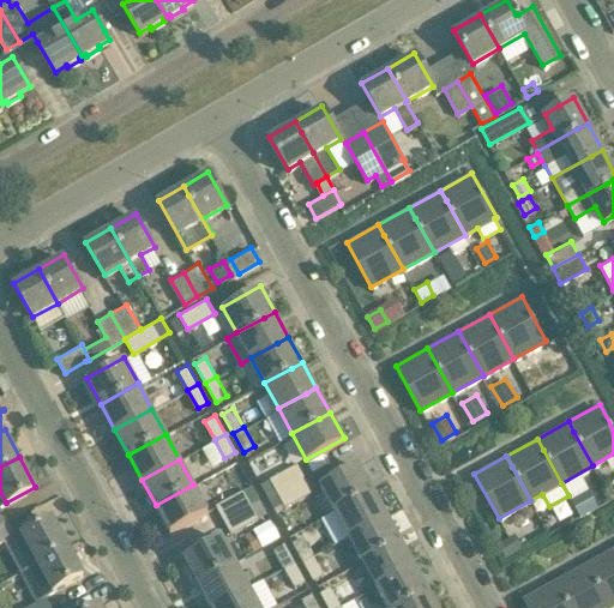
[(262,483),(269,497),(305,476),(298,462),(262,483)]
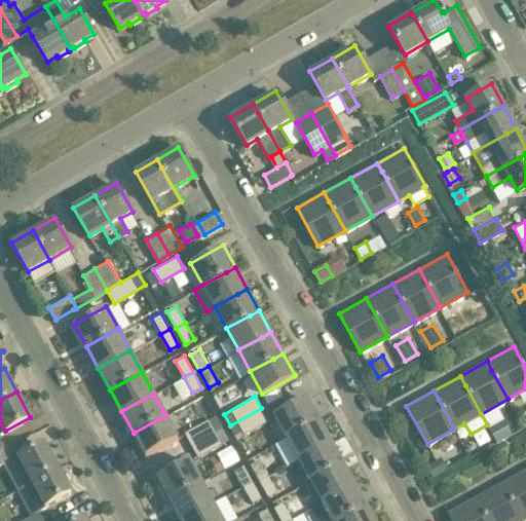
[(274,414),(287,437),(309,423),(318,418),(306,397),(274,414)]
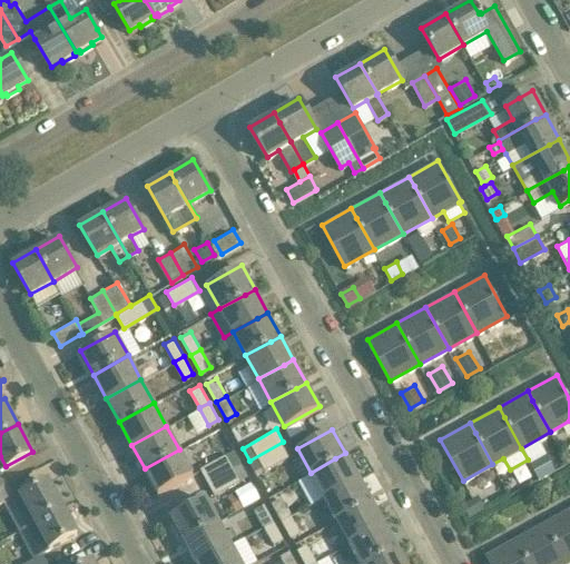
[(291,454),(283,442),(249,461),(256,473),(291,454)]
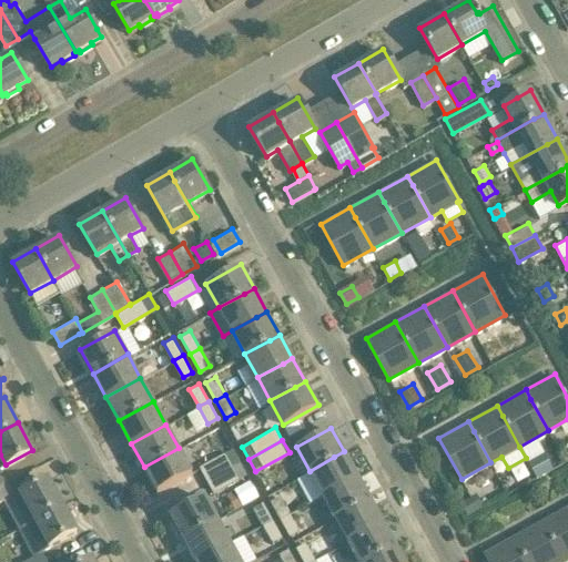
[(156,490),(166,486),(192,471),(179,448),(144,467),(156,490)]
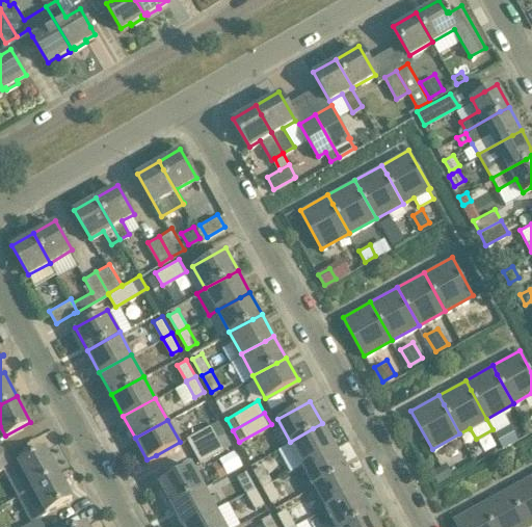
[(187,436),(193,448),(217,436),(211,423),(187,436)]
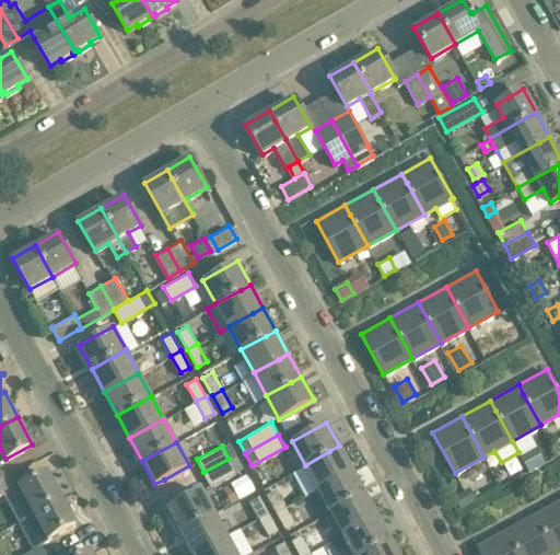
[(342,474),(352,469),(339,446),(329,451),(305,465),(293,472),(305,495),(317,488),(342,474)]
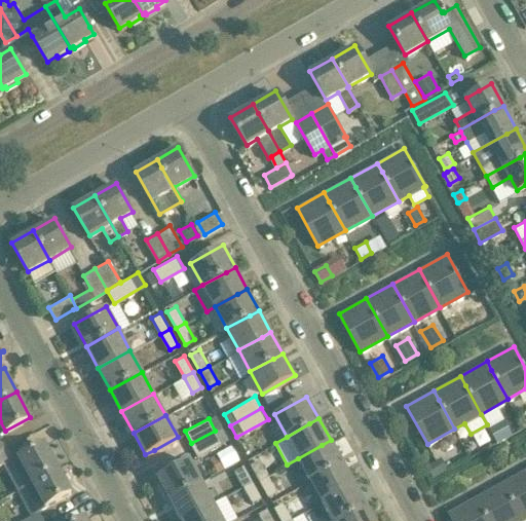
[(497,440),(506,434),(498,420),(488,425),(497,440)]
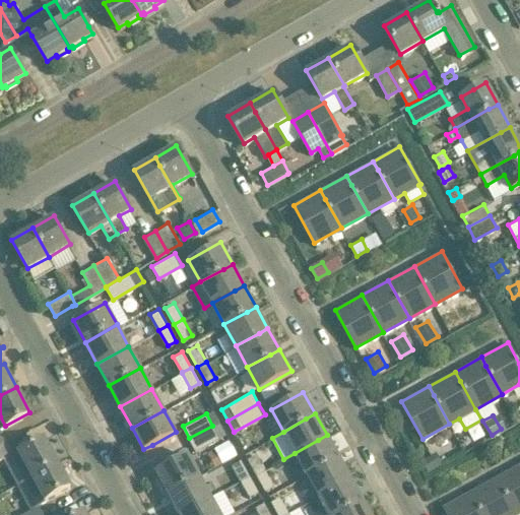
[(218,438),(212,426),(189,438),(195,450),(218,438)]
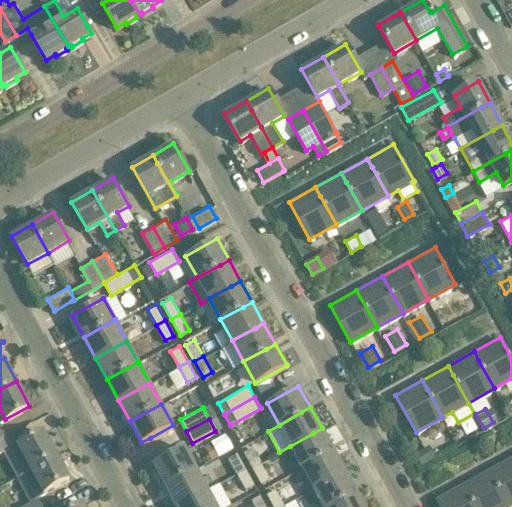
[(302,467),(325,454),(333,449),(322,428),(313,433),(290,446),(302,467)]
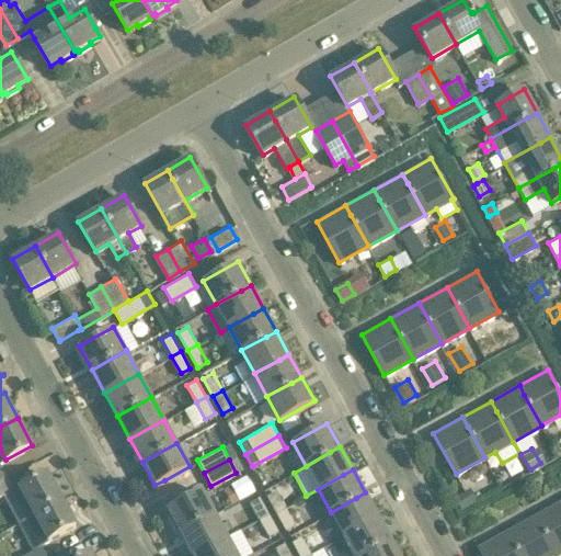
[(60,497),(47,472),(21,486),(20,485),(14,488),(3,494),(19,522),(35,512),(34,511),(50,502),(60,497)]
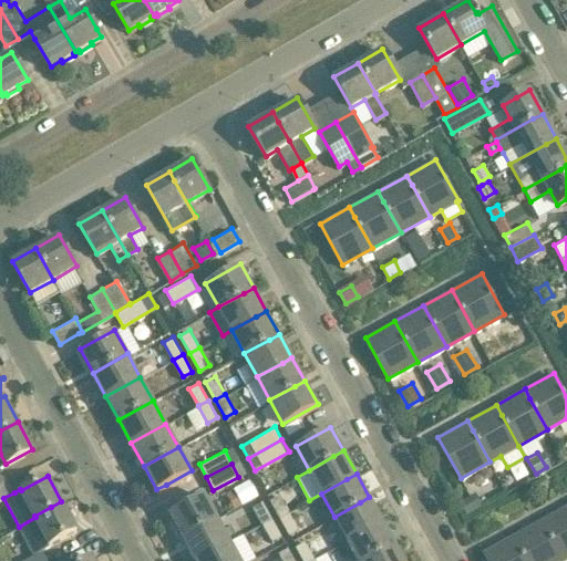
[(14,492),(8,479),(0,482),(0,499),(3,498),(14,492)]
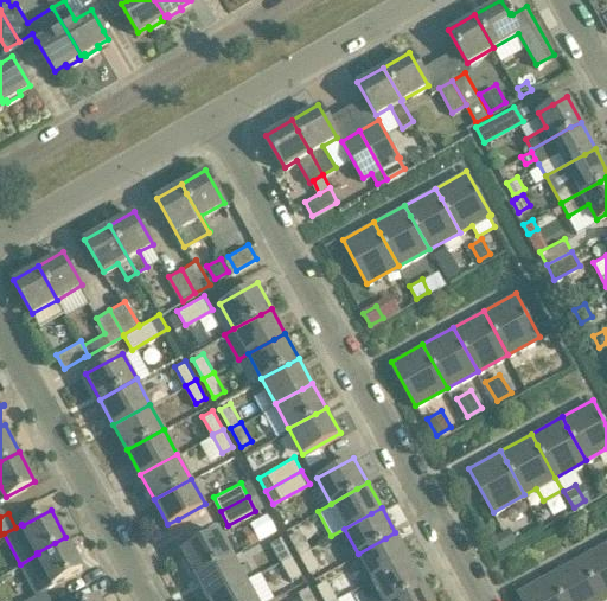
[(267,535),(257,518),(242,526),(251,543),(267,535)]
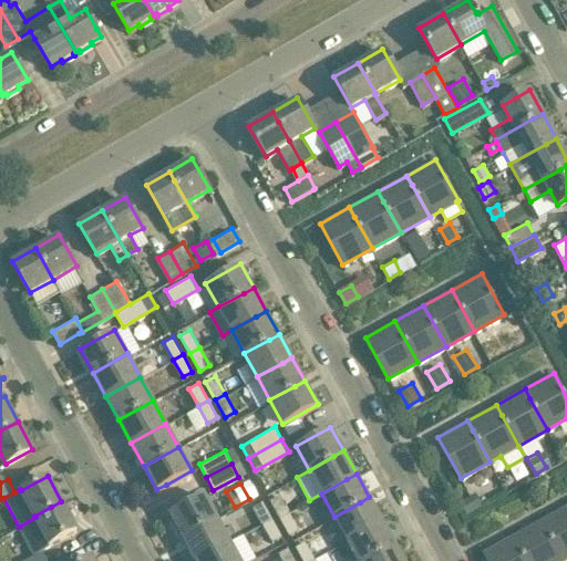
[(482,504),(474,491),(460,499),(467,511),(482,504)]
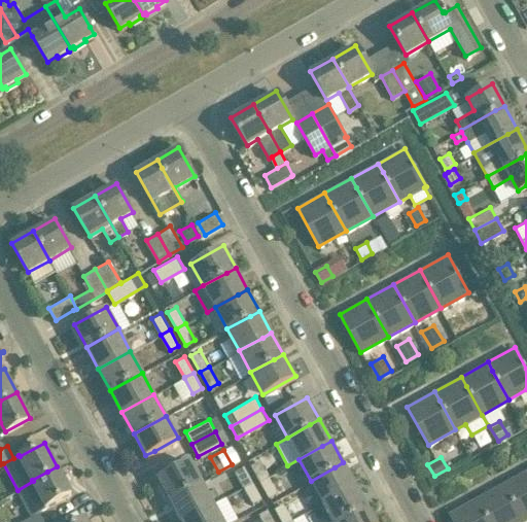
[(169,498),(202,481),(189,459),(157,477),(169,498)]
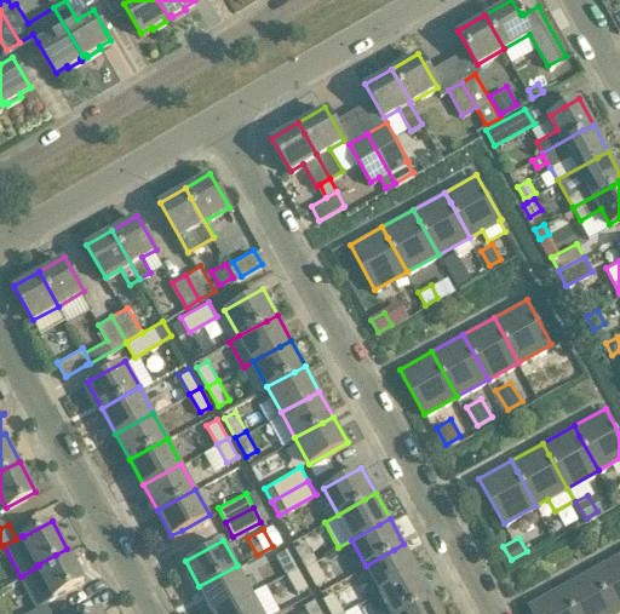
[(306,564),(316,558),(306,540),(296,545),(306,564)]
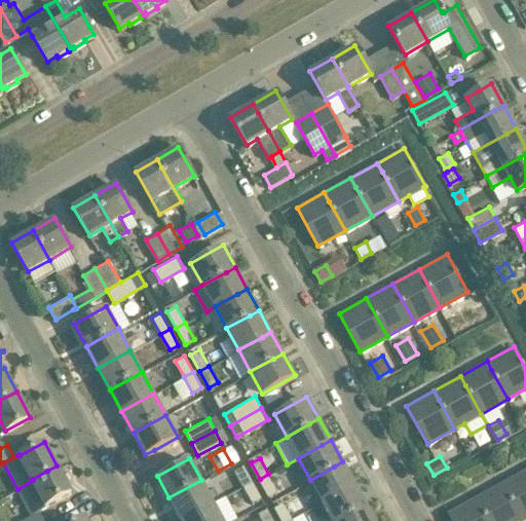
[(310,480),(322,501),(345,488),(354,483),(342,461),(334,467),(310,480)]
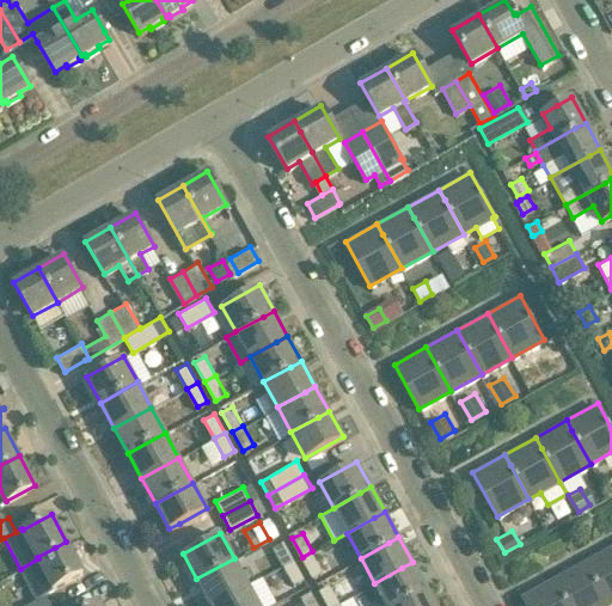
[(283,540),(273,546),(281,559),(283,564),(293,559),(283,540)]
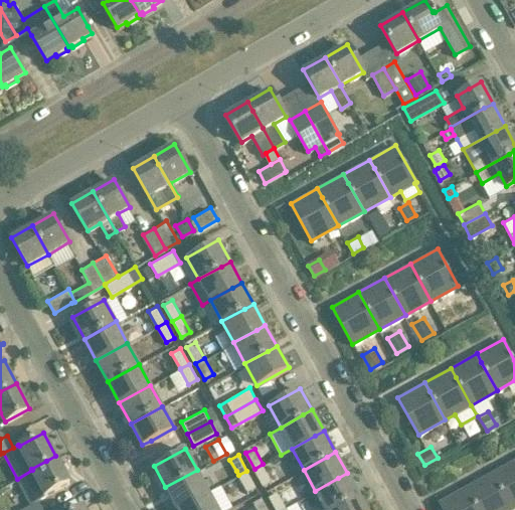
[(69,481),(55,456),(46,461),(31,469),(32,470),(17,479),(30,504),(20,509),(42,509),(46,508),(40,496),(69,481)]
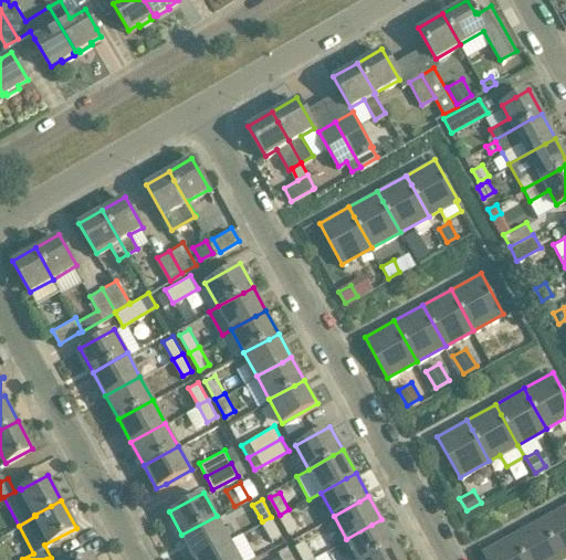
[(565,504),(541,518),(546,528),(563,559),(565,557),(565,504)]
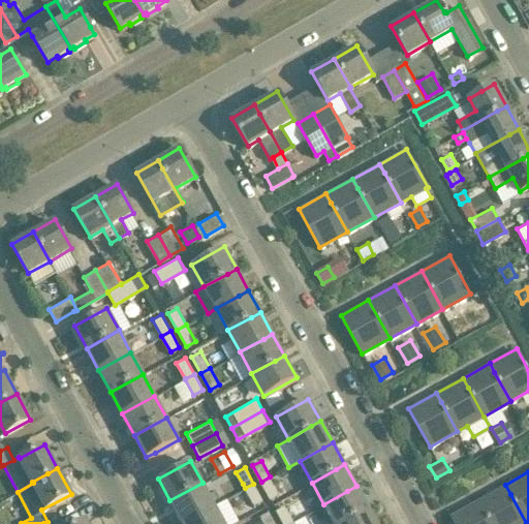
[(279,493),(270,476),(261,482),(270,498),(279,493)]
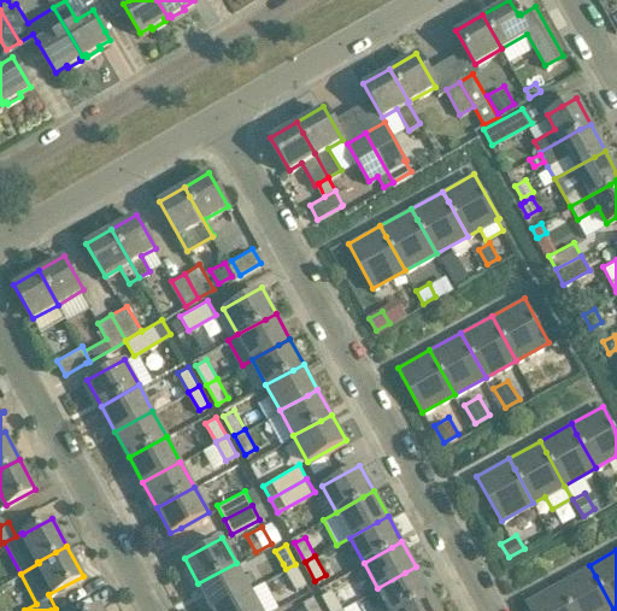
[(212,609),(223,604),(250,588),(236,563),(198,583),(212,609)]
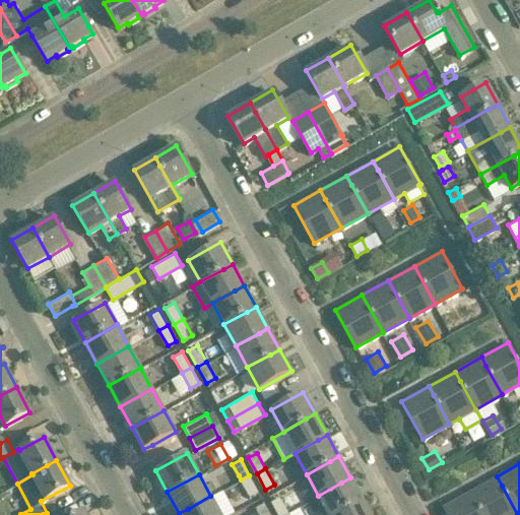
[(249,475),(241,479),(250,496),(258,491),(249,475)]
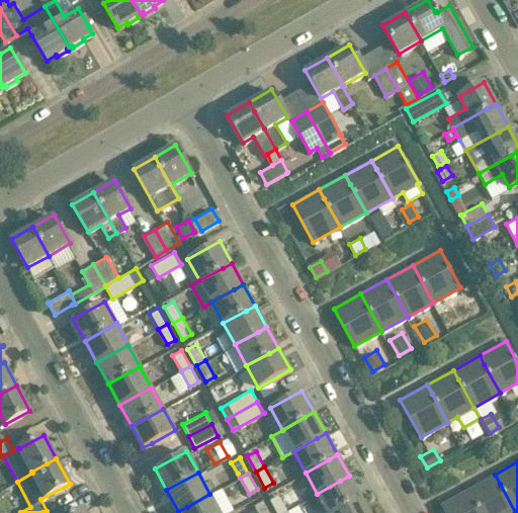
[(468,489),(482,512),(513,512),(515,512),(500,484),(495,475),(468,489)]
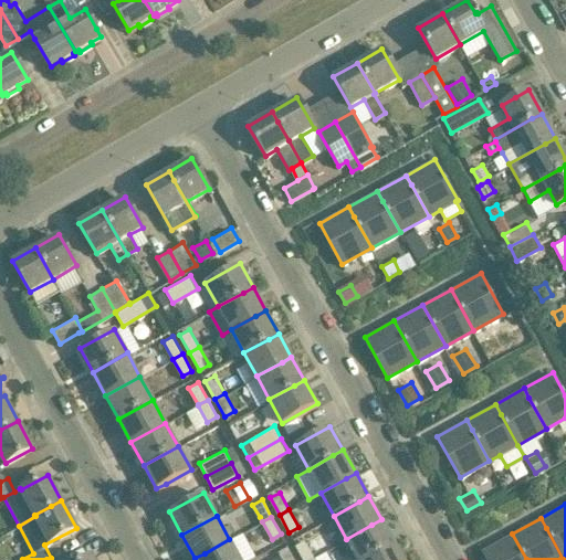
[(381,519),(371,525),(346,539),(357,559),(362,559),(385,548),(395,542),(381,519)]
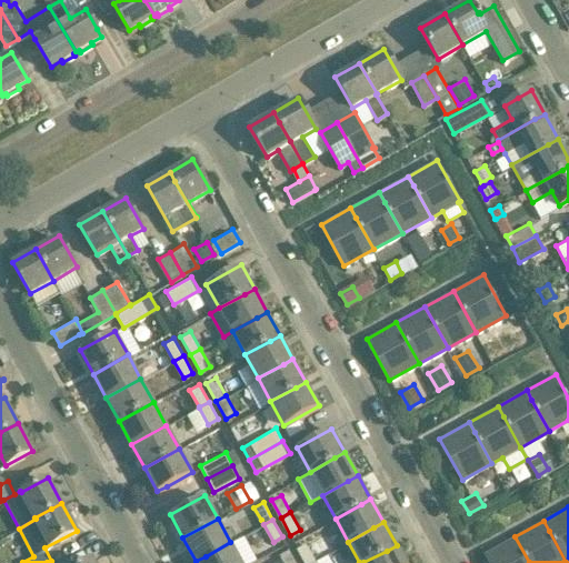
[(490,562),(529,562),(515,536),(485,553),(490,562)]
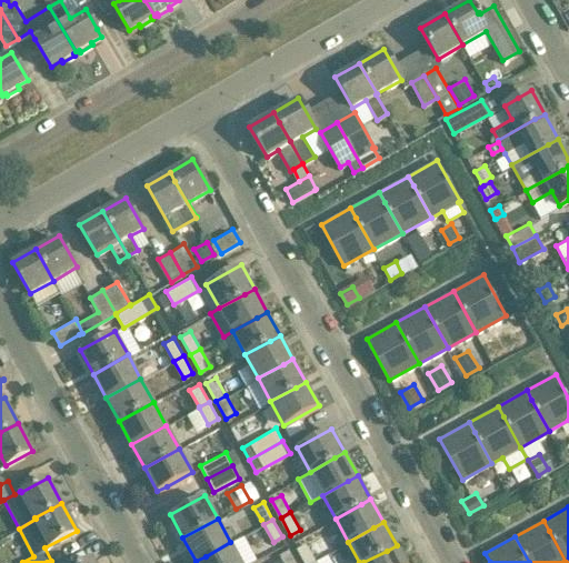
[(196,561),(196,562),(241,562),(230,542),(206,556),(196,561)]
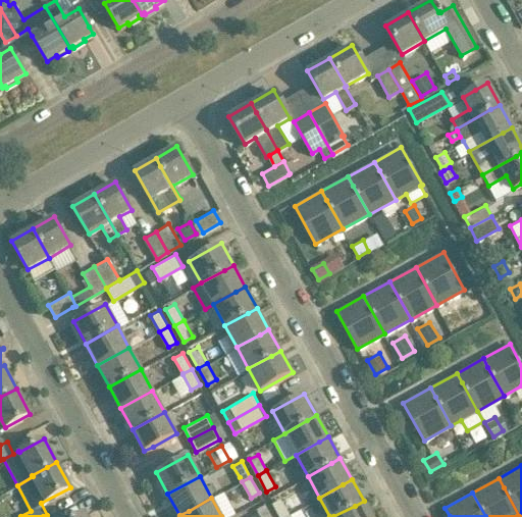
[(283,516),(291,514),(281,498),(272,503),(279,516),(283,516)]
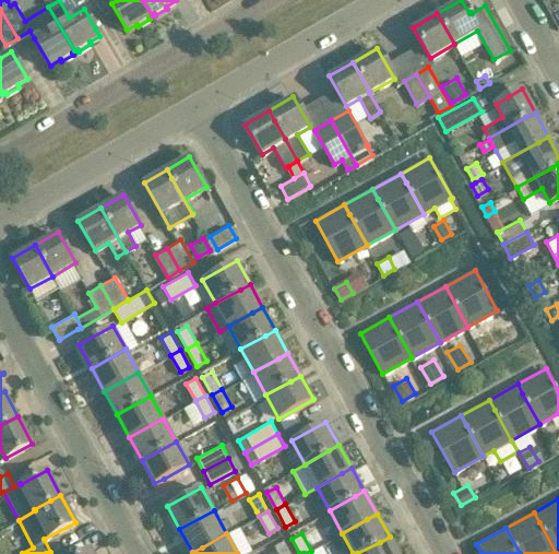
[(357,553),(399,553),(390,537),(380,542),(357,553)]
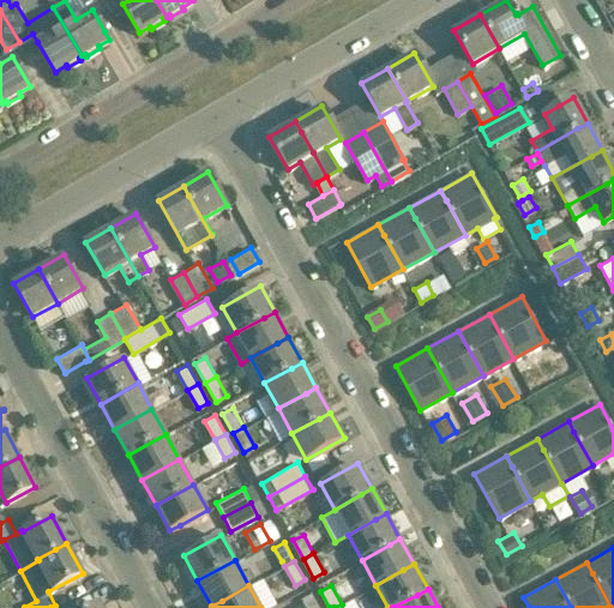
[(320,607),(312,593),(301,597),(306,607),(320,607)]
